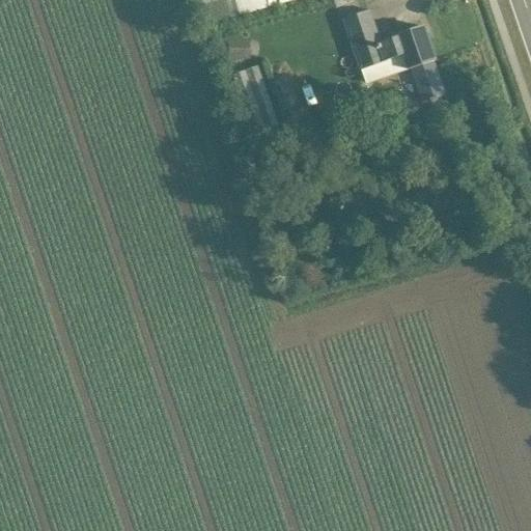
[(233,0),(236,12),(299,0),(233,0)]
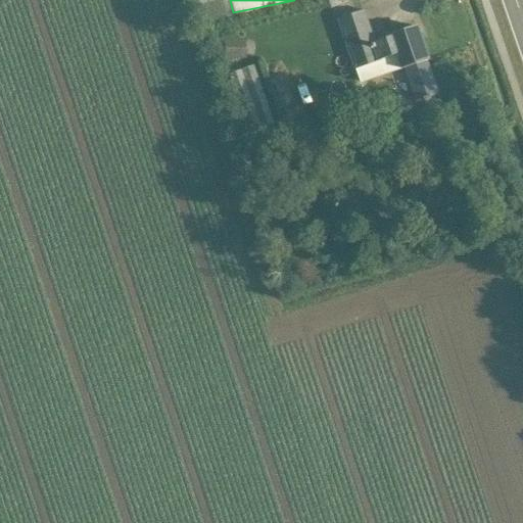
[(365,10),(339,18),(361,82),(401,67),(414,101),(439,92),(427,59),(429,58),(418,27),(392,36),(393,37),(376,43),(365,10)]
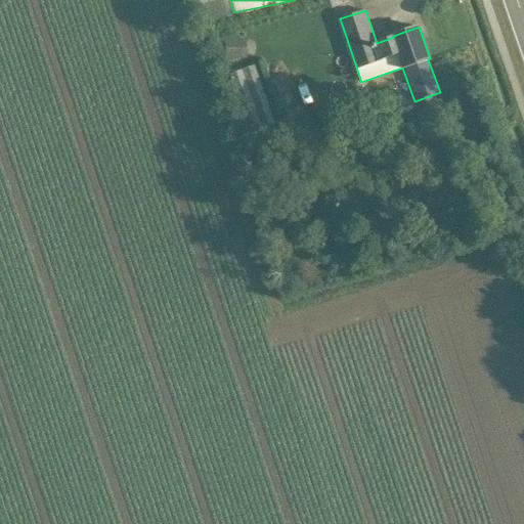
[(227,40),(226,59),(248,60),(248,41),(227,40)]
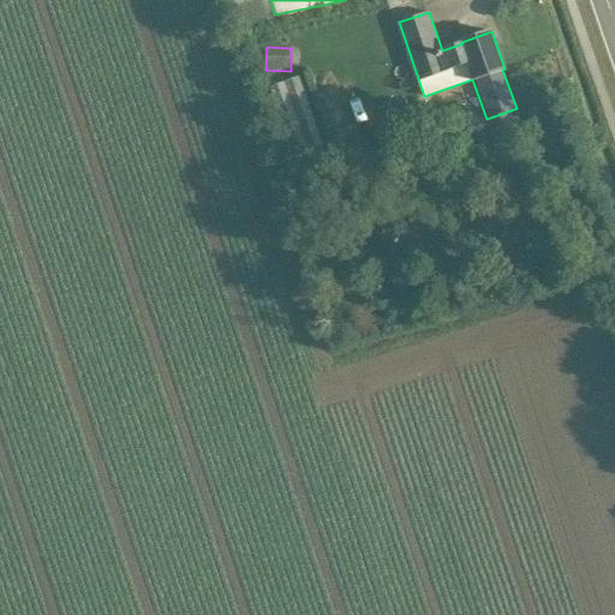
[(306,78),(285,82),(293,149),(315,147),(306,78)]
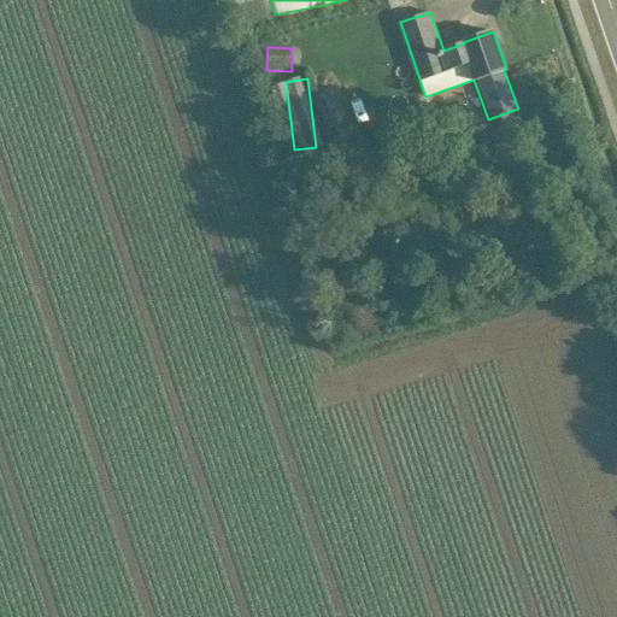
[(298,165),(301,176),(310,174),(306,163),(298,165)]
